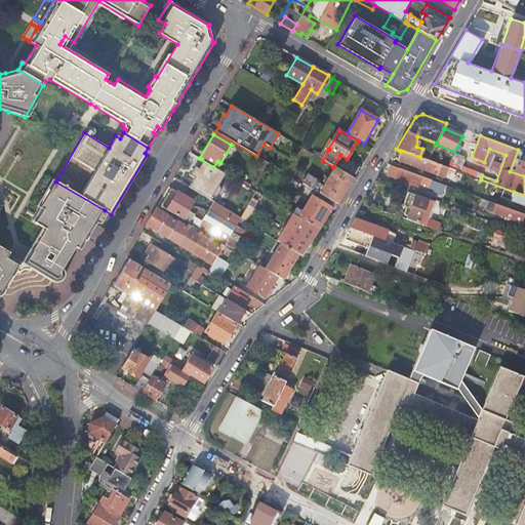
[(524,163),(520,161),(523,151),(518,150),(510,171),(524,176),(524,163)]
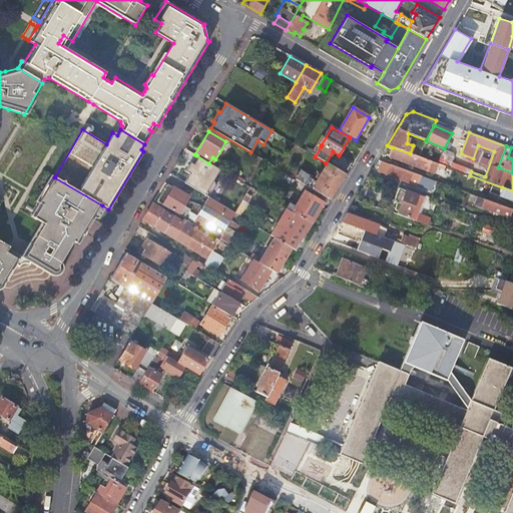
[(410,153),(392,147),(389,156),(435,173),(437,166),(440,167),(442,165),(437,163),(410,153)]
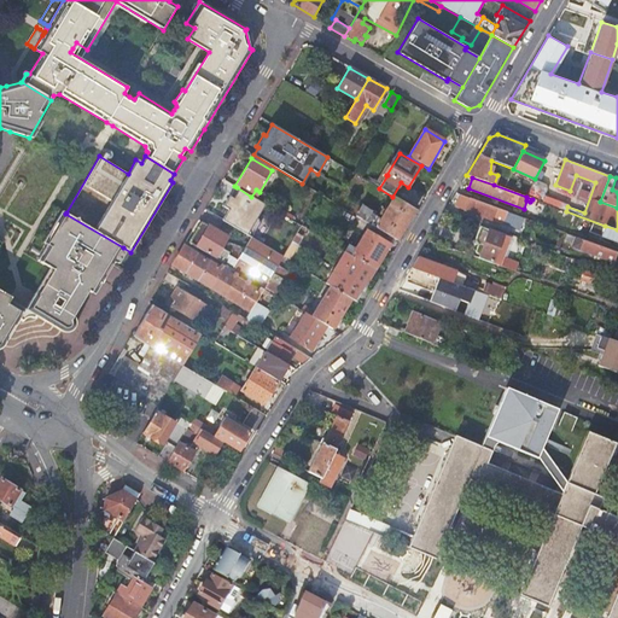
[(546,184),(535,179),(526,197),(532,199),(536,200),(541,202),(548,188),(546,184)]
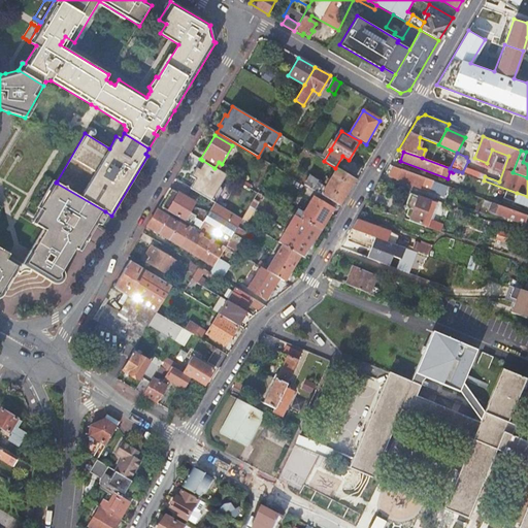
[(195,178),(189,189),(215,203),(223,189),(219,187),(226,174),(215,168),(202,160),(192,177),(195,178)]
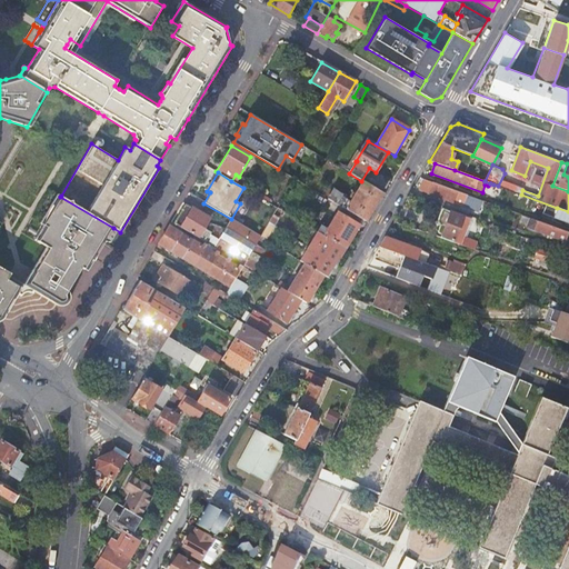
[(466,195),(423,179),(420,191),(462,206),(466,195)]
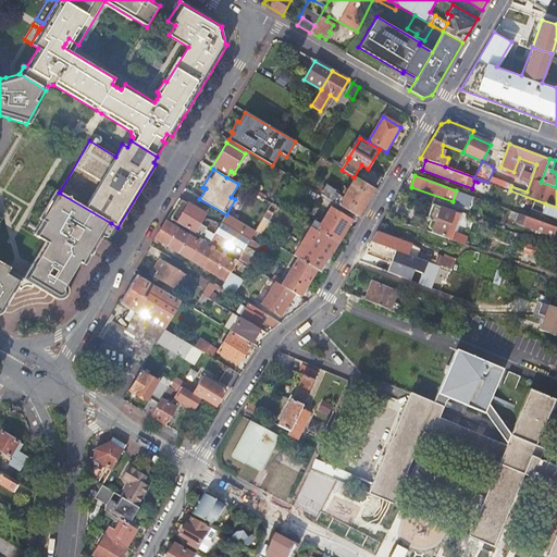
[(321,195),(357,217),(373,189),(355,178),(346,193),(344,190),(342,194),(345,195),(344,197),(334,193),(335,190),(326,185),(321,195)]
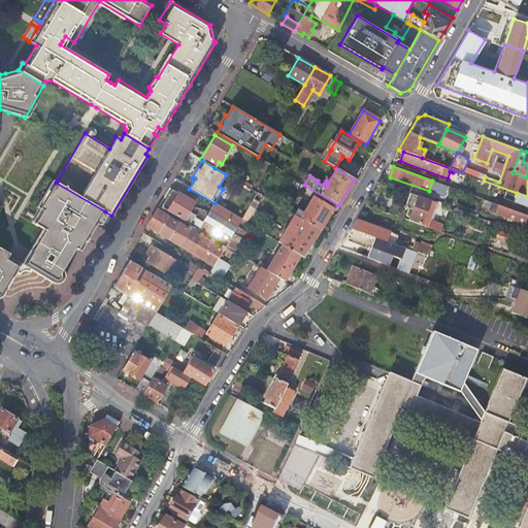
[(475,182),(477,178),(462,172),(458,171),(456,174),(475,182)]
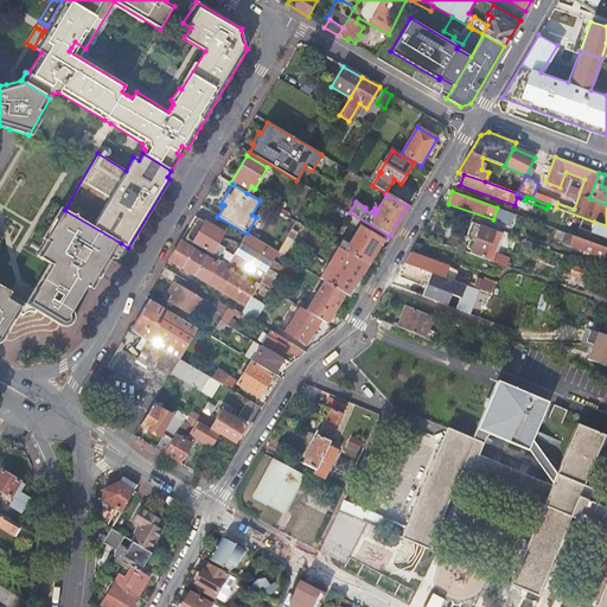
[(64,210),(61,208),(43,238),(46,241),(37,256),(50,263),(25,305),(32,310),(34,311),(62,327),(70,325),(74,317),(70,310),(74,308),(87,287),(93,289),(121,243),(64,210)]
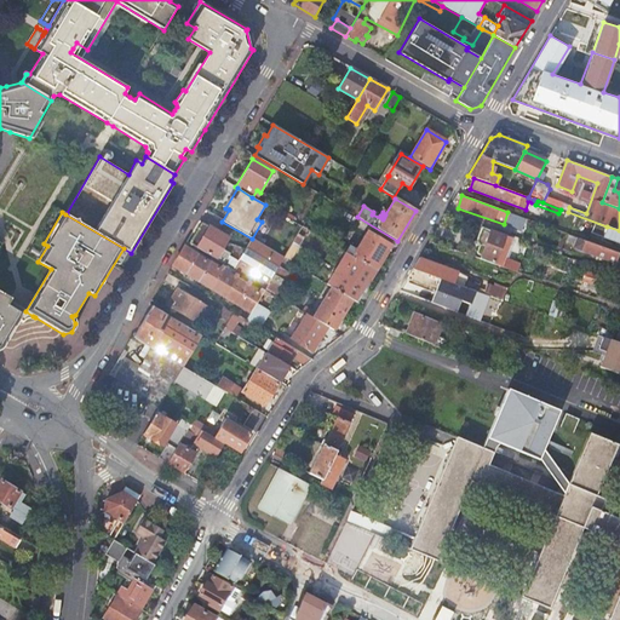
[(507,212),(504,224),(518,230),(523,218),(507,212)]
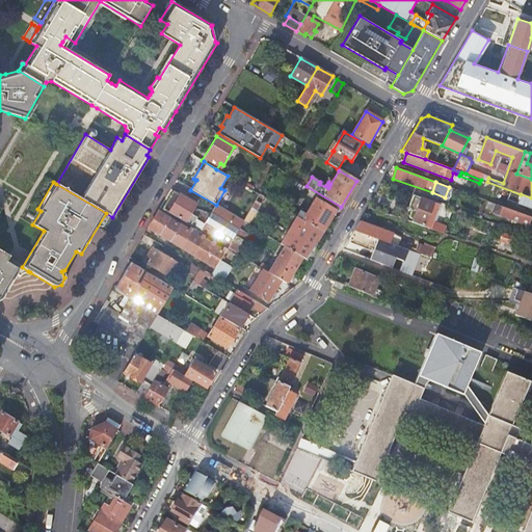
[(267,200),(276,205),(280,201),(266,192),(267,191),(263,188),(259,194),(267,200)]
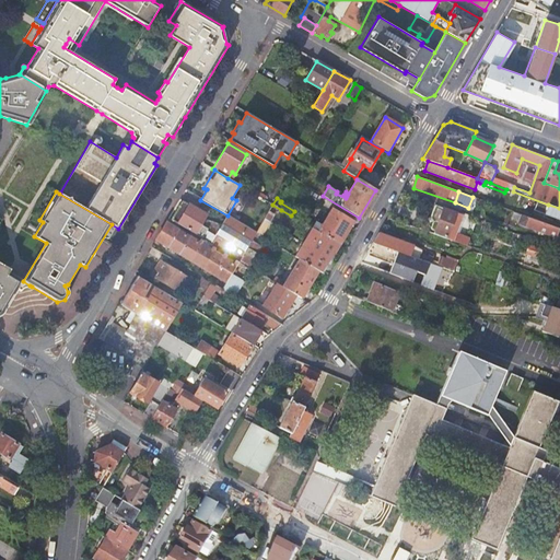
[(182,201),(171,220),(172,221),(178,224),(194,234),(206,216),(182,201)]
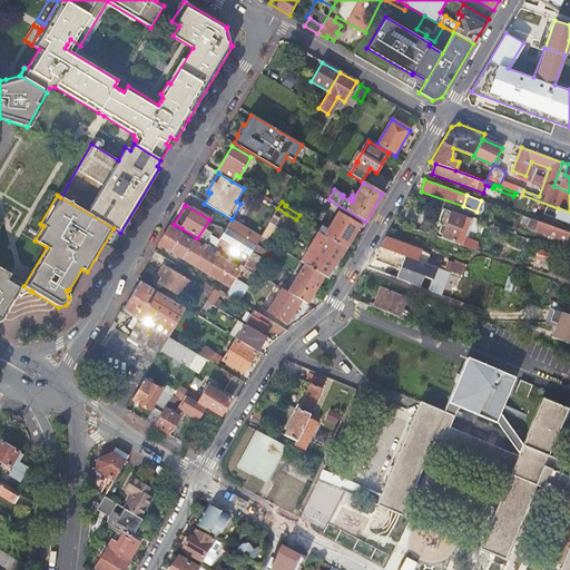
[(286,214),(277,208),(275,213),(284,218),(286,214)]
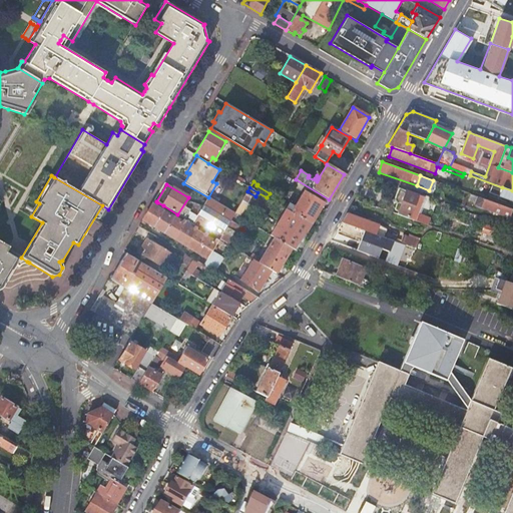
[(512,190),(502,187),(499,195),(512,200),(512,190)]
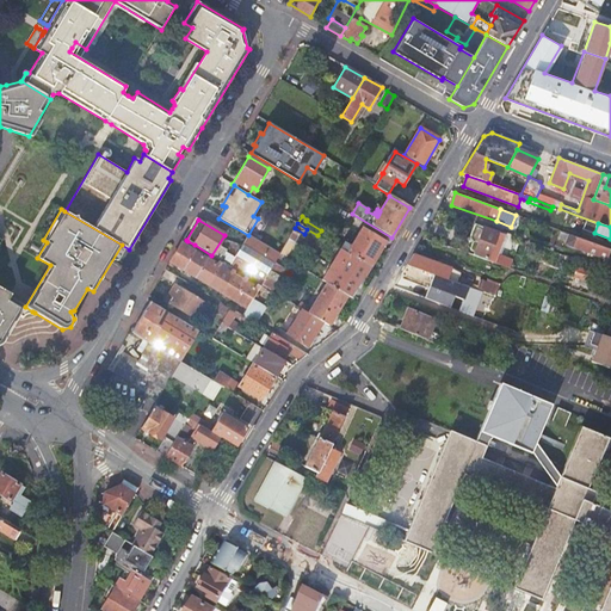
[(469,238),(471,242),(474,241),(477,242),(482,227),(474,224),(469,238)]
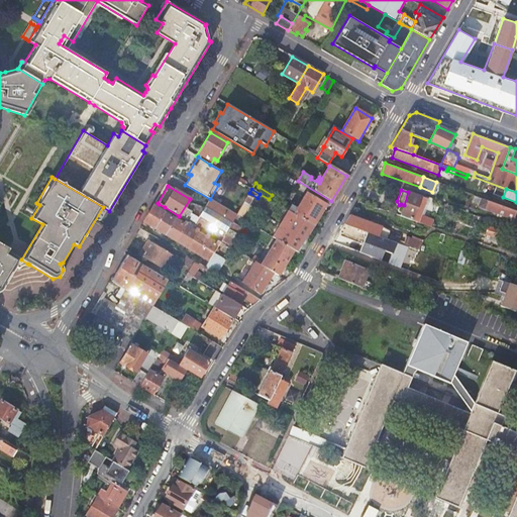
[(413,217),(412,220),(431,227),(433,220),(420,215),(426,199),(408,192),(404,205),(401,204),(399,205),(397,210),(398,212),(401,213),(413,217)]
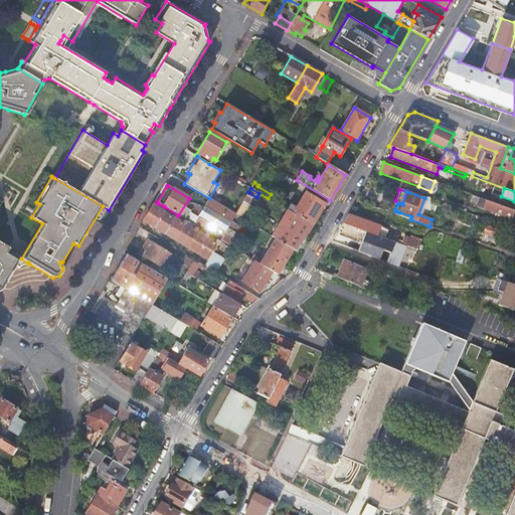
[(293,213),(312,225),(325,204),(306,192),(297,208),(293,213)]
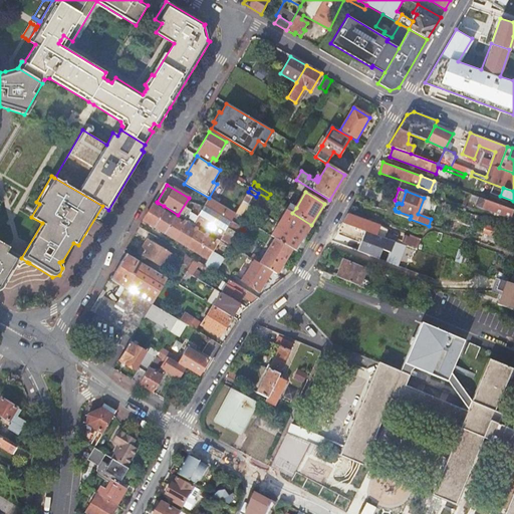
[(513,210),(477,197),(474,206),(510,219),(513,210)]
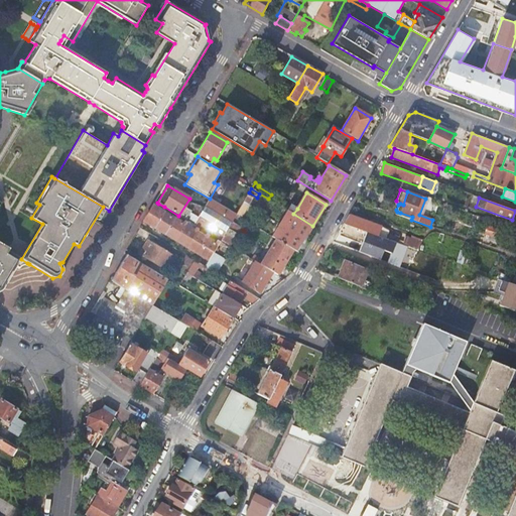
[(236,215),(210,199),(205,208),(196,205),(186,220),(221,240),(232,222),(236,215)]
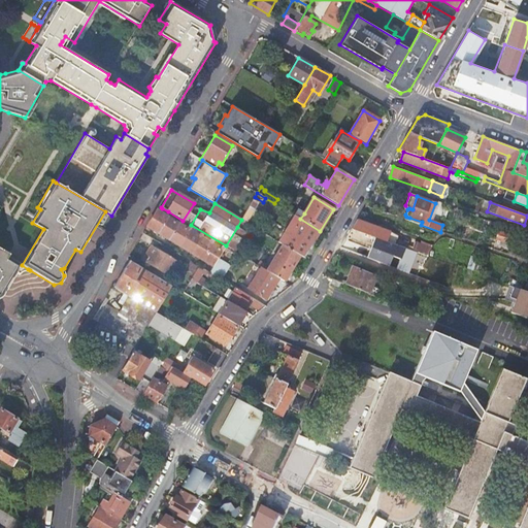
[(213,266),(223,251),(225,248),(223,245),(221,249),(211,243),(213,240),(211,239),(209,242),(201,237),(202,234),(200,233),(198,235),(190,230),(191,228),(189,226),(187,229),(163,215),(165,212),(166,213),(168,211),(162,208),(160,212),(157,210),(146,226),(213,266)]
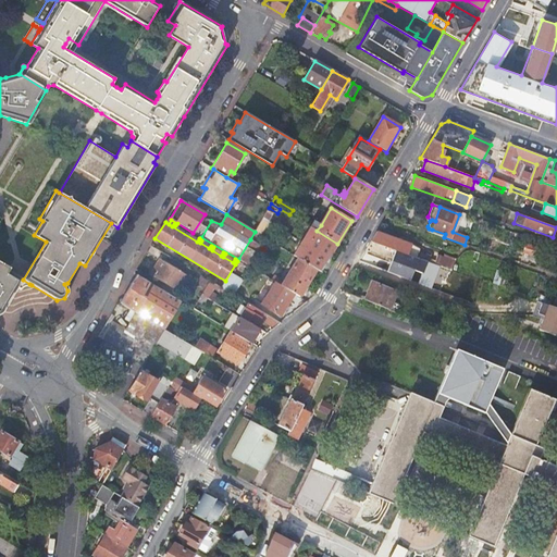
[(317,231),(321,225),(313,221),(310,227),(317,231)]
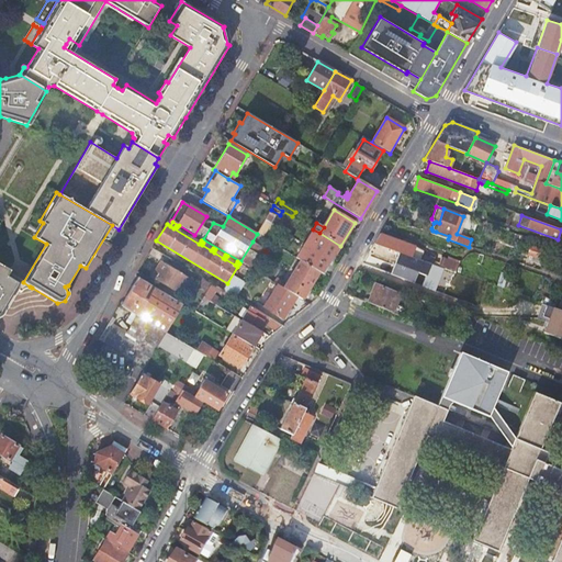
[(321,271),(324,273),(327,267),(326,266),(340,246),(319,233),(313,229),(296,257),(301,259),(321,271)]
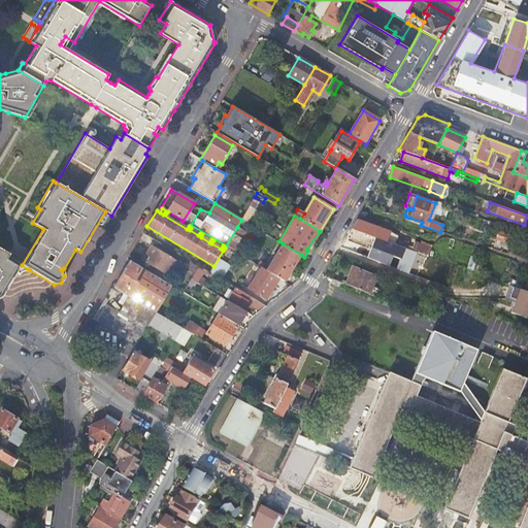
[(246,223),(241,220),(237,227),(242,230),(246,223)]
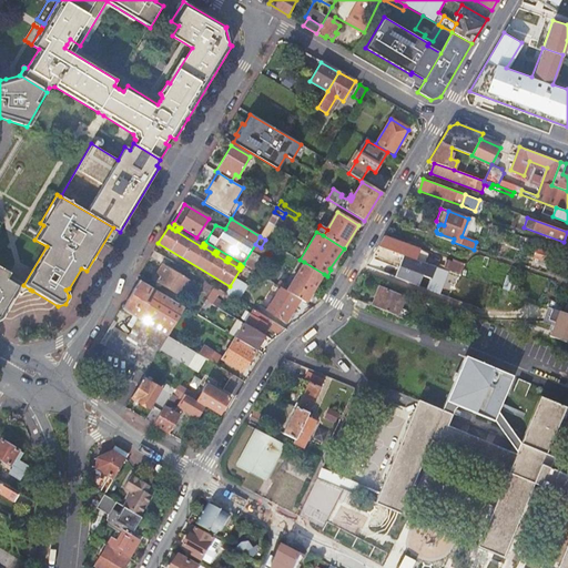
[(384,236),(378,246),(403,254),(425,263),(427,254),(384,236)]
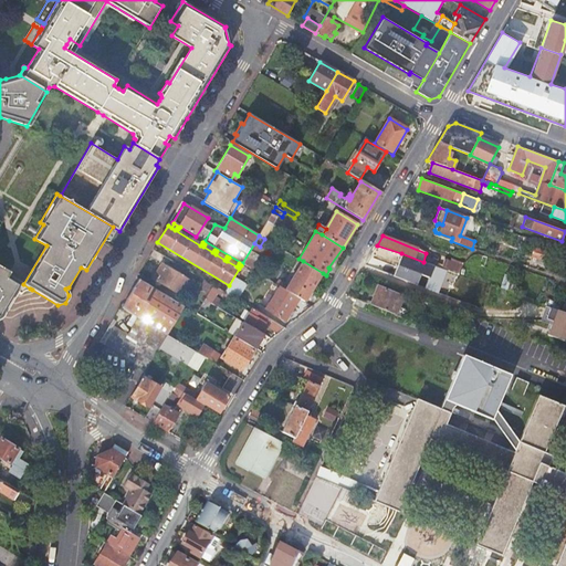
[(254,243),(242,263),(251,269),(263,249),(260,247),(254,243)]
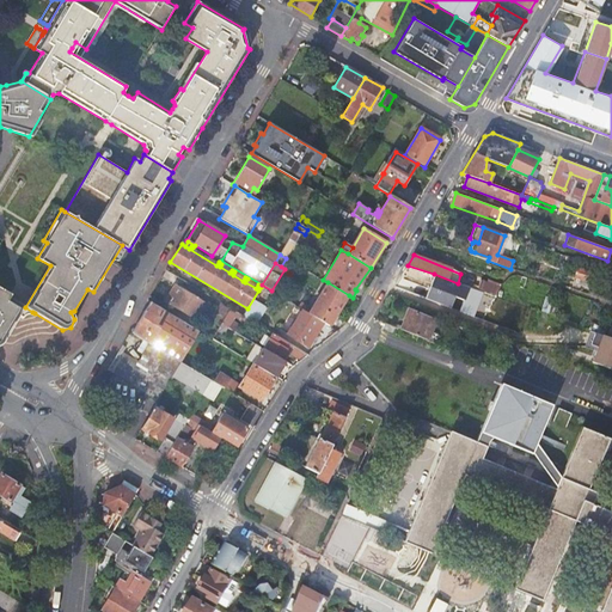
[(458,283),(434,274),(424,299),(451,308),(456,297),(464,300),(469,287),(458,283)]
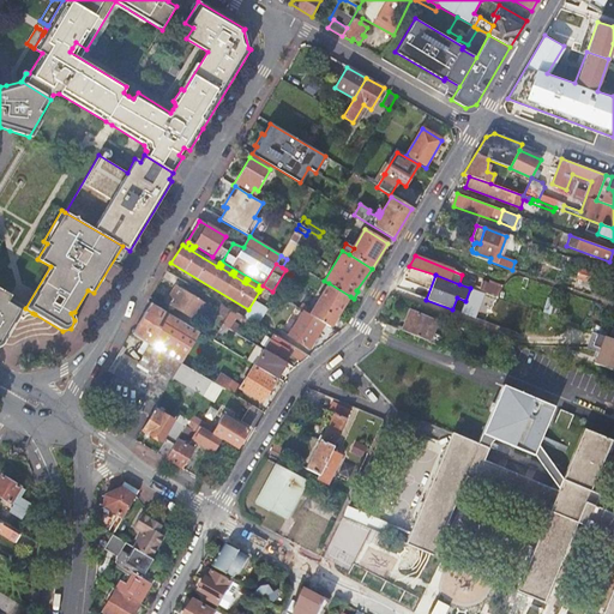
[(325,324),(331,327),(350,296),(329,283),(311,314),(312,315),(325,324)]
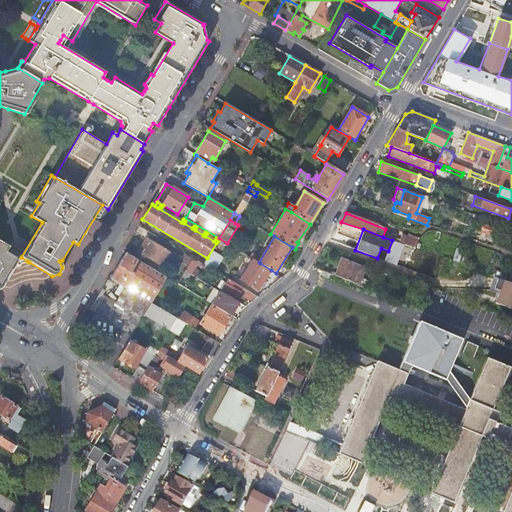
[(138,252),(164,267),(172,254),(146,239),(138,252)]
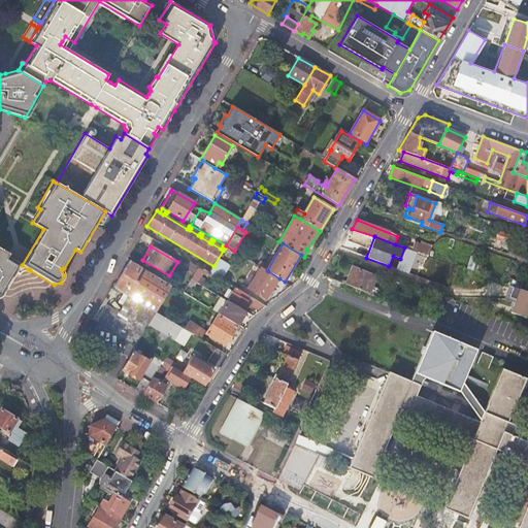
[(429,257),(431,250),(423,246),(421,254),(429,257)]
